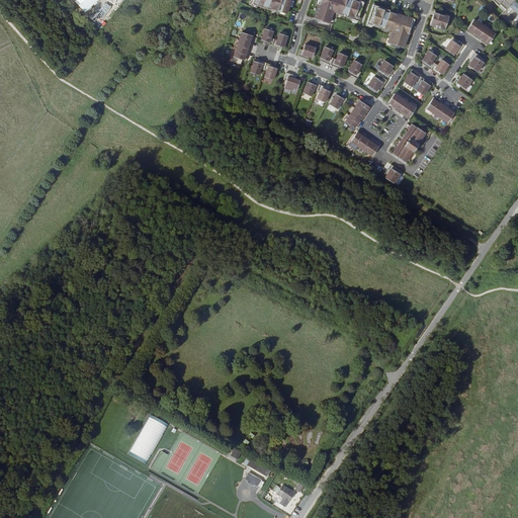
[(250,0),(250,4),(268,10),(268,9),(283,14),(288,0),(250,0)]
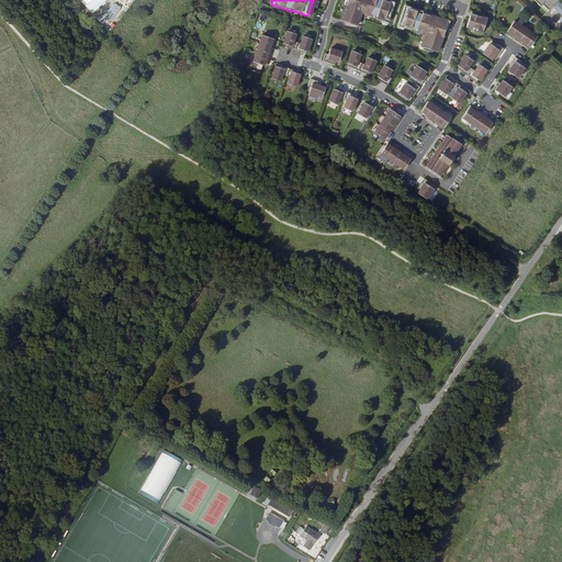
[(344,4),(339,20),(355,25),(359,12),(370,17),(370,18),(388,23),(394,3),(385,0),(343,0),(343,4),(344,4)]
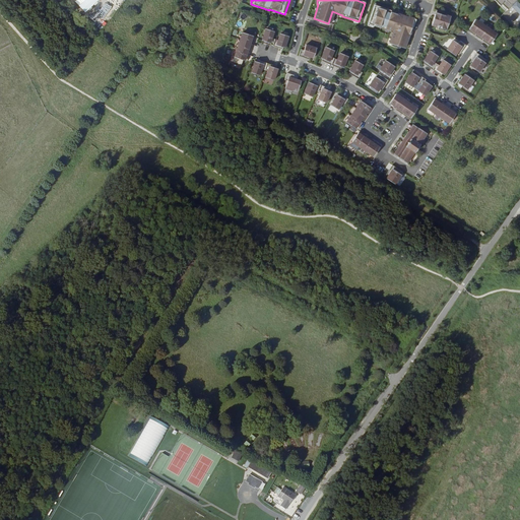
[(515,0),(492,0),(505,12),(517,2),(515,0)]
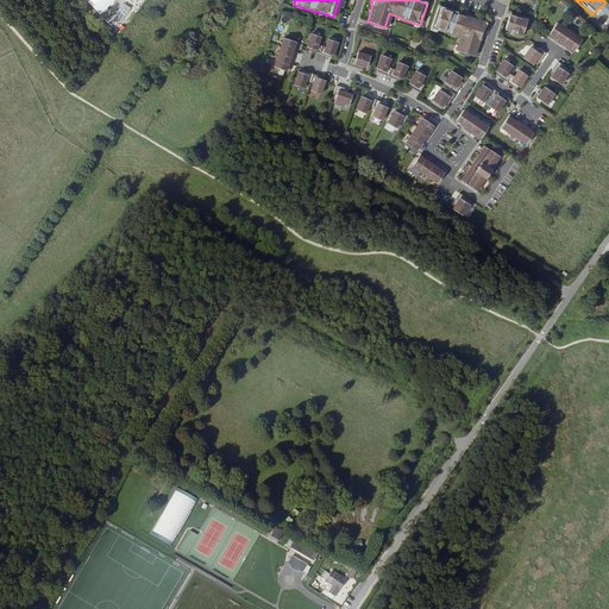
[(458,12),(438,6),(431,29),(451,35),(452,33),(462,36),(457,51),(475,56),(481,39),(482,41),(488,23),(478,19),(478,20),(458,14),(458,12)]
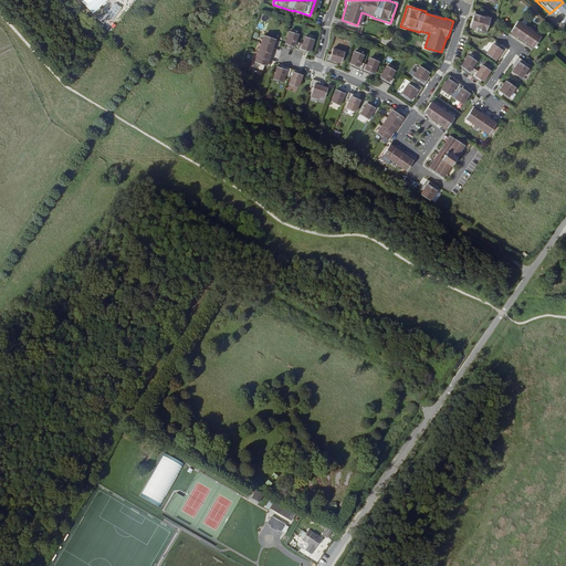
[(480,16),(477,13),(475,17),(473,16),(470,28),(485,32),(490,18),(484,17),(484,18),(480,16)]
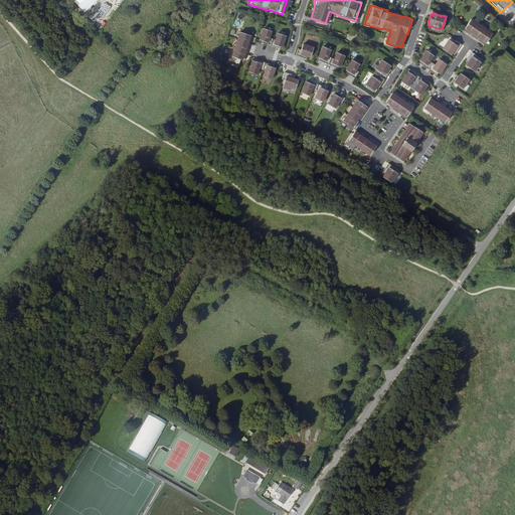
[(464,30),(471,35),(478,24),(471,19),(464,30)]
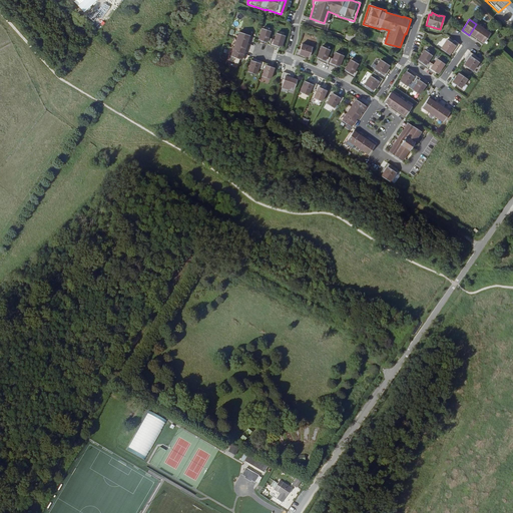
[(469,35),(476,40),(483,29),(476,24),(469,35)]
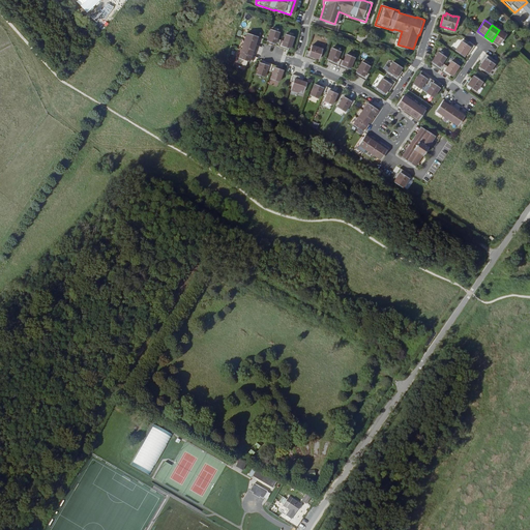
[(277,47),(281,39),(277,39),(280,32),(271,30),(267,41),(268,41),(268,43),(277,47)]
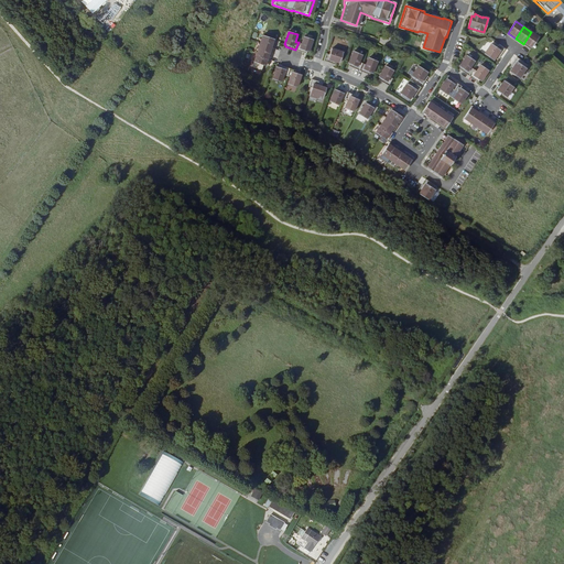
[(523,44),(531,49),(539,38),(531,32),(523,44)]
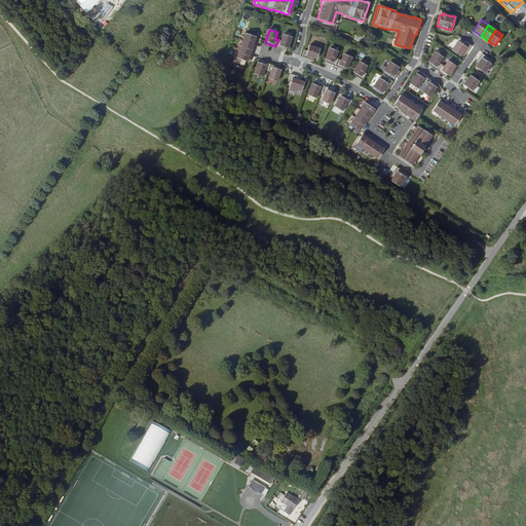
[(258,37),(246,33),(242,41),(255,45),(258,37)]
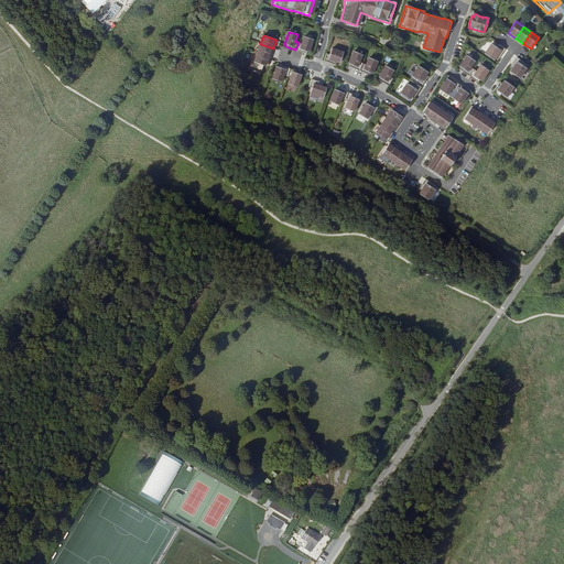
[(308,52),(313,40),(303,36),(301,43),(299,42),(295,50),(306,54),(307,52),(308,52)]
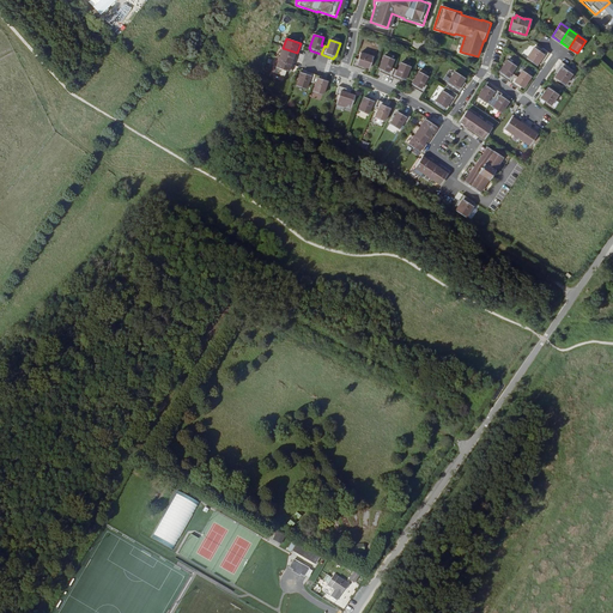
[(297,53),(283,48),(279,58),(293,62),(297,53)]
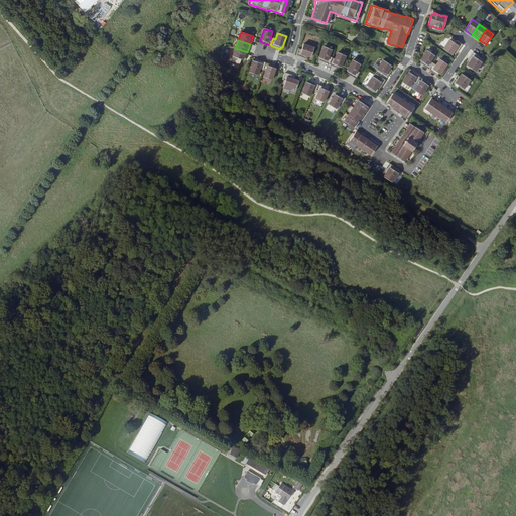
[(449,40),(443,49),(452,55),(454,52),(456,54),(462,44),(456,40),(455,43),(449,40)]
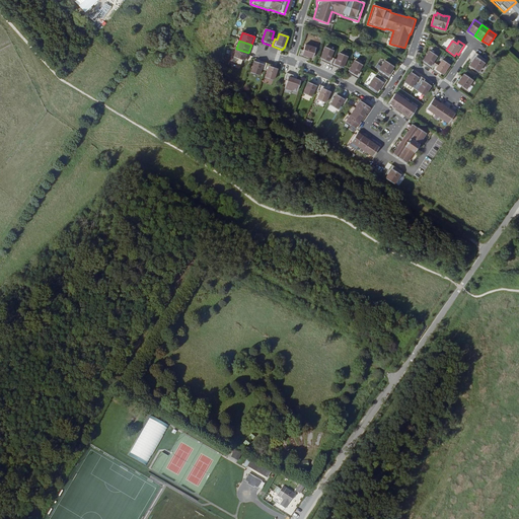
[(303,50),(300,49),(298,56),(309,60),(310,57),(312,58),(316,48),(305,45),(303,50)]
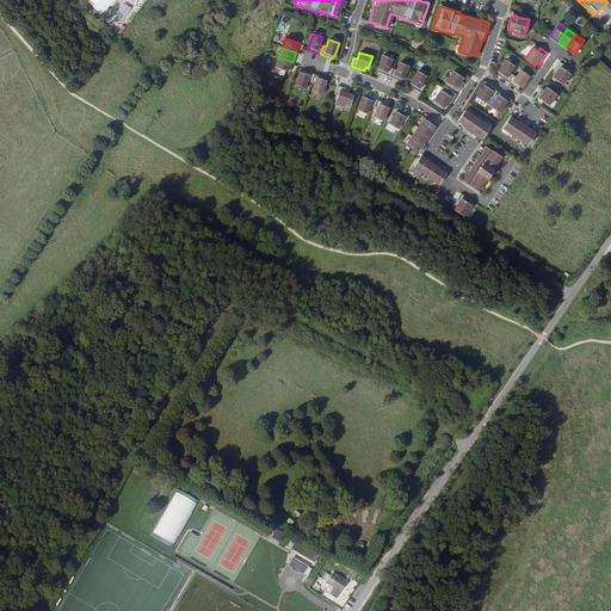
[(393,60),(383,56),(377,68),(380,69),(378,72),(389,76),(393,68),(389,67),(393,60)]
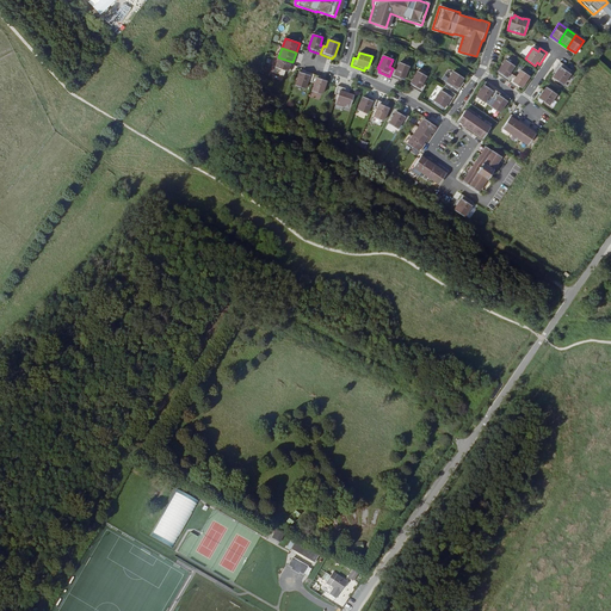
[(292,62),(278,57),(276,67),(290,72),(292,62)]
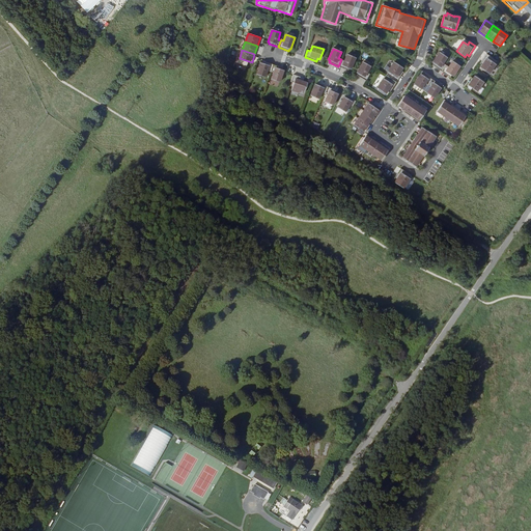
[(447,57),(440,53),(432,62),(434,63),(432,65),(442,71),(446,64),(443,63),(447,57)]
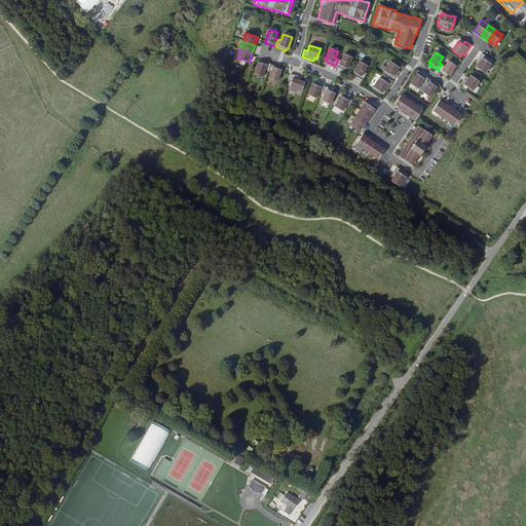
[(338,59),(335,66),(345,70),(345,68),(347,68),(351,58),(343,53),(341,60),(338,59)]
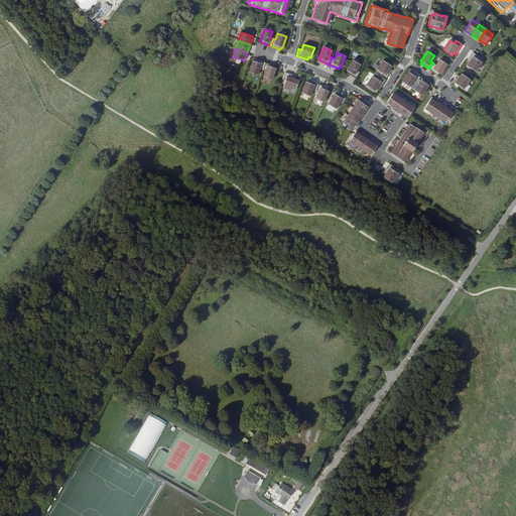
[(473,52),(469,58),(471,59),(467,66),(475,72),(482,62),(481,61),(483,59),(473,52)]
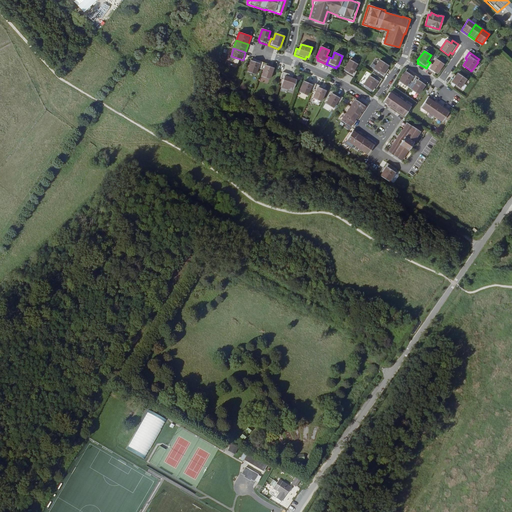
[(374,69),(372,72),(382,79),(387,72),(385,71),(388,65),(380,59),(374,69)]
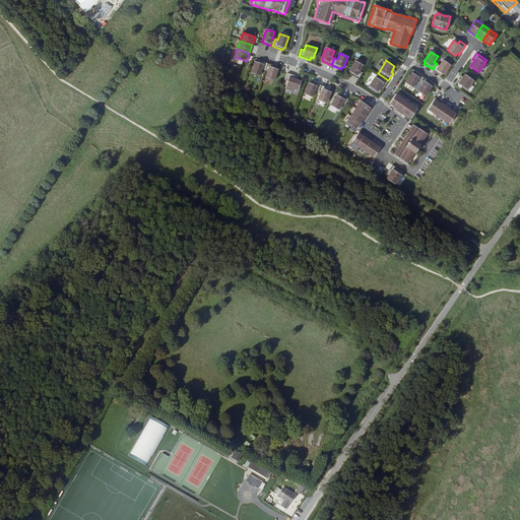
[(437,63),(433,69),(441,75),(442,74),(443,74),(450,65),(443,60),(439,65),(437,63)]
